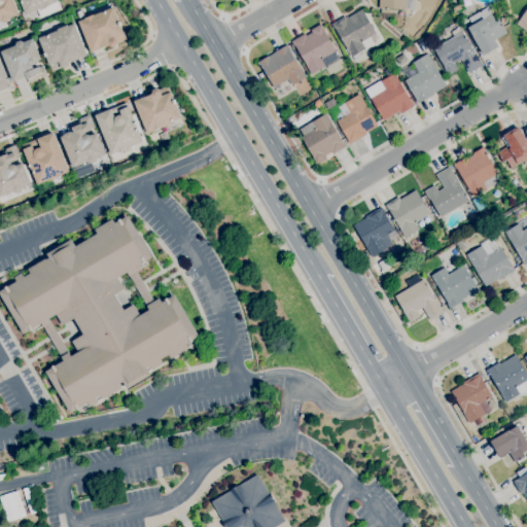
[(0,28),(0,0),(12,0),(19,13),(9,18),(8,21),(5,23),(6,26),(0,28)]
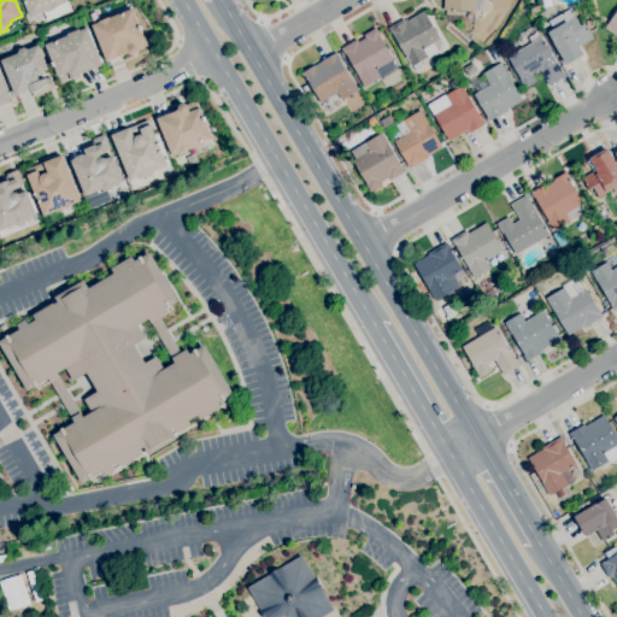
[(29,17),(22,0),(66,0),(68,1),(58,5),(58,6),(53,9),(54,10),(46,12),(45,11),(29,17)]
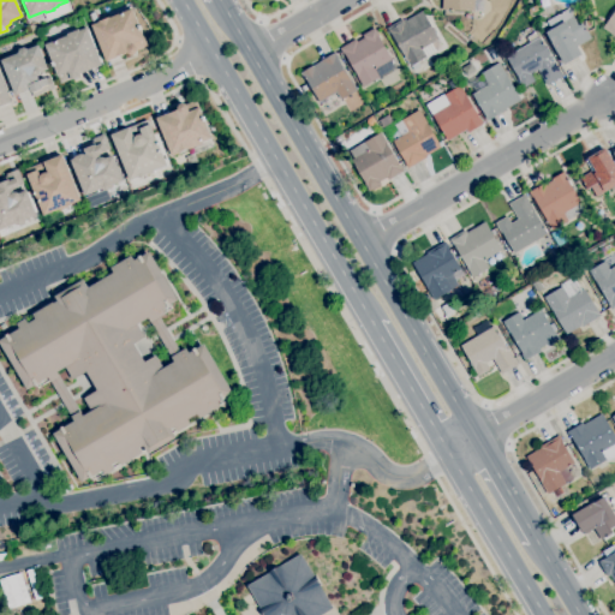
[(483,0),(483,12),(442,10),(442,0),(483,0)]
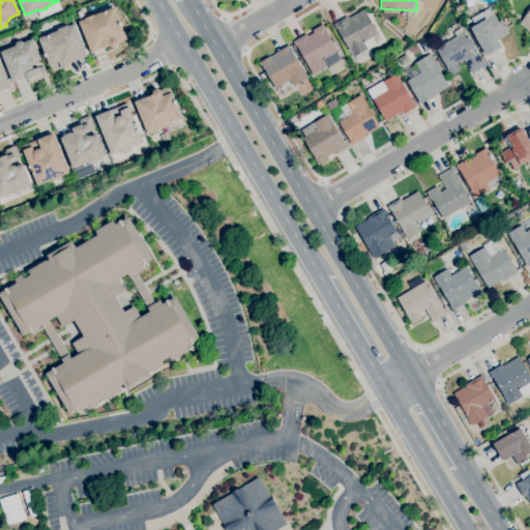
[(91,53),(79,21),(85,19),(85,18),(94,15),(114,6),(127,39),(118,42),(118,43),(118,45),(118,46),(117,46),(117,47),(116,47),(115,47),(115,48),(114,48),(113,48),(112,47),(111,47),(111,46),(110,46),(110,45),(91,53)]
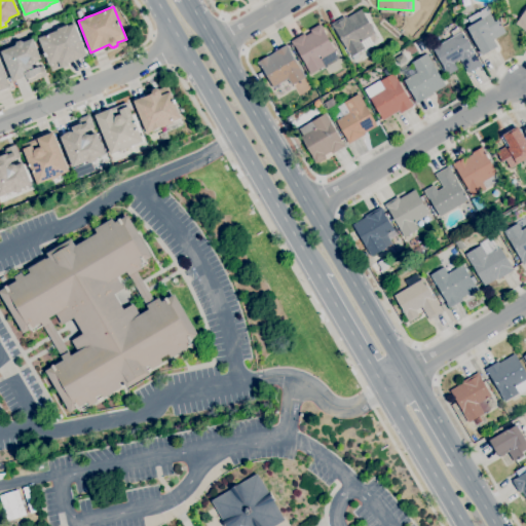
[(483,55),(466,27),(472,25),(467,17),(486,6),(494,22),(498,20),(505,33),(494,39),(498,46),(496,47),(484,54),(483,55)]
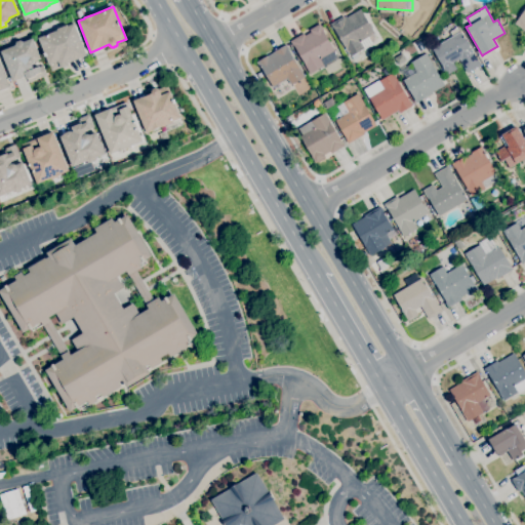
[(524,31),(514,24),(524,7),(524,31)]
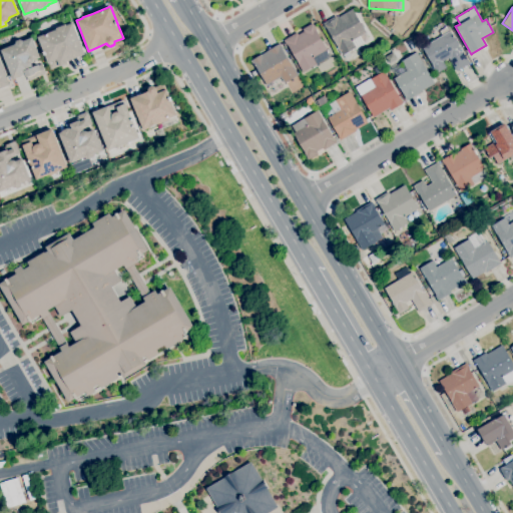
[(345,59),(343,54),(342,55),(337,47),(338,47),(326,27),(326,28),(323,23),(336,15),(337,18),(352,8),(366,32),(363,33),(364,34),(360,36),(364,42),(349,51),(351,55),(345,59)]
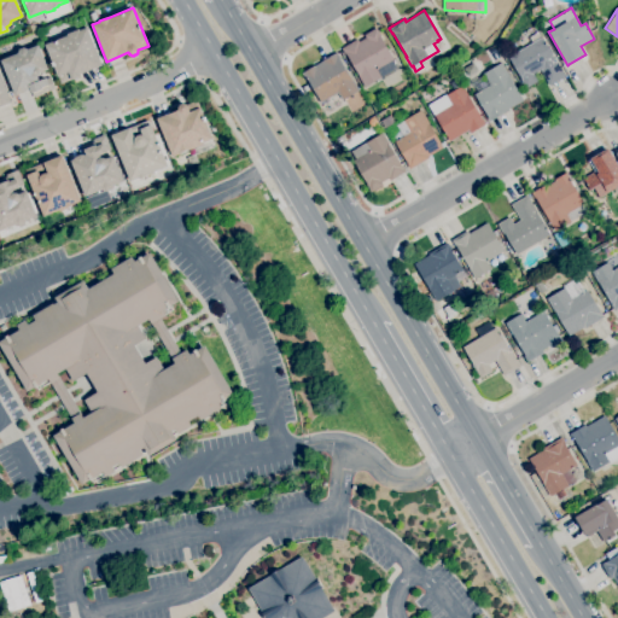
[(365,87),(357,76),(359,75),(347,53),(345,54),(342,48),(357,39),(359,42),(366,38),(365,35),(375,27),(380,35),(379,36),(394,59),(391,60),(397,68),(382,77),(382,76),(365,87)]
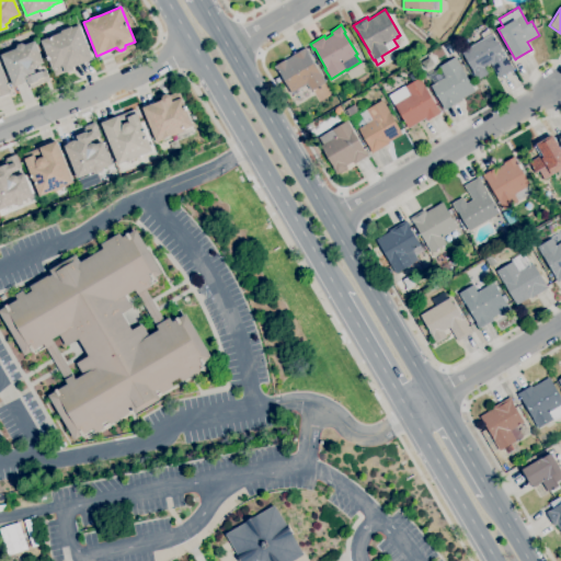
[(55,76),(41,41),(61,32),(60,31),(72,26),(72,27),(79,25),(92,59),(72,67),(73,69),(65,72),(55,76)]
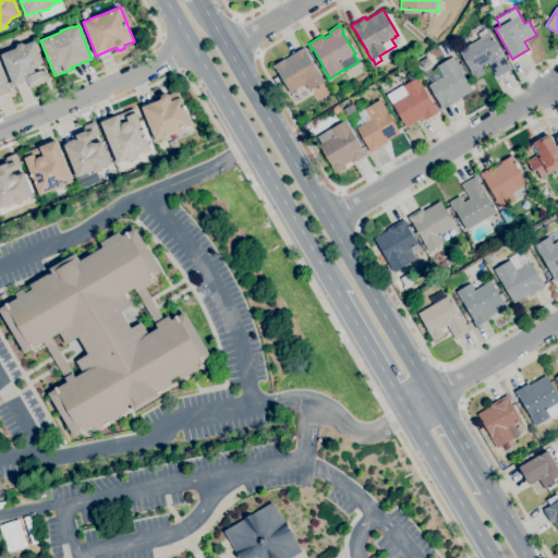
[(474,80),(470,71),(470,70),(459,51),(489,33),(507,62),(511,69),(496,76),(488,64),(486,65),(486,64),(482,67),(485,73),(474,80)]
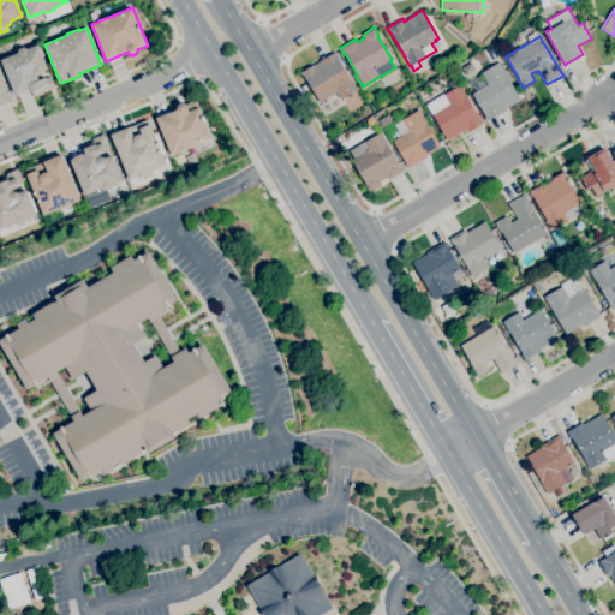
[(34,96),(33,93),(31,93),(30,88),(15,95),(0,60),(18,53),(18,49),(24,47),(28,49),(37,45),(48,69),(41,72),(40,72),(40,73),(40,75),(39,75),(39,76),(37,76),(40,81),(46,77),(46,78),(51,77),(54,88),(34,96)]
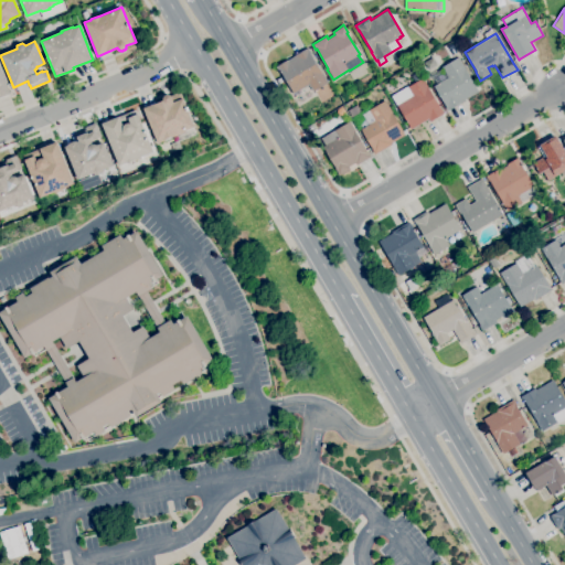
[(292,94),(280,72),(280,73),(279,72),(276,66),(287,60),(287,61),(294,56),(308,48),(310,52),(322,73),(328,83),(312,92),(309,85),(292,94)]
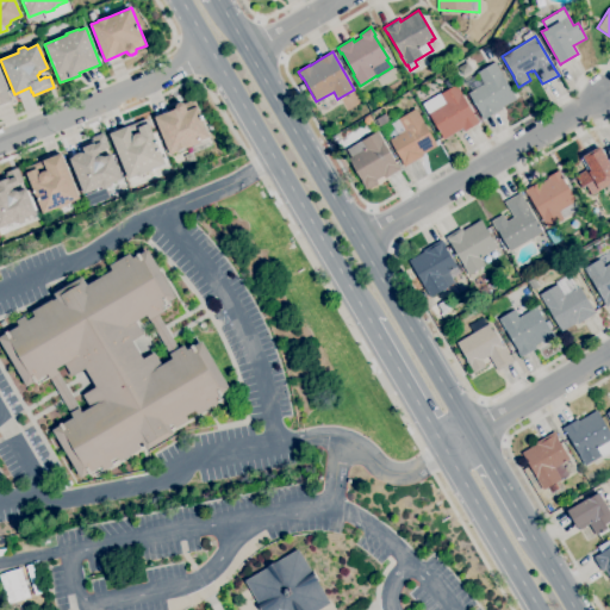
[(483,119),(480,116),(481,114),(468,93),(484,83),(477,73),(495,62),(516,99),(502,107),(483,119)]
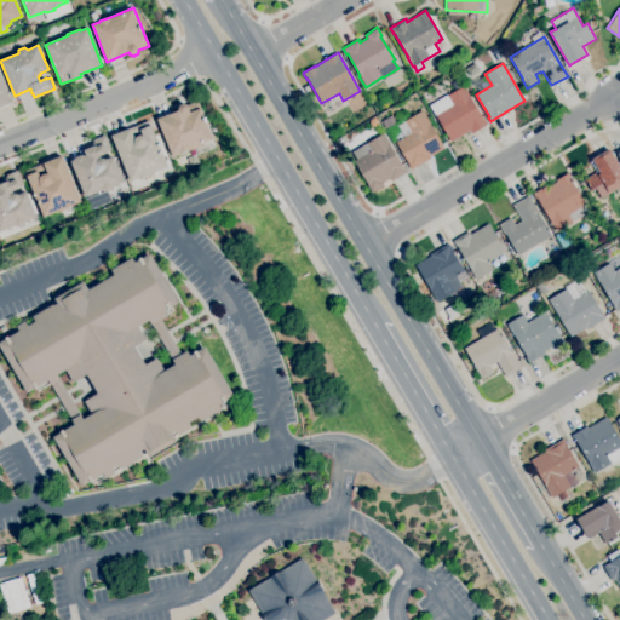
[(0,73),(12,102),(0,107),(0,73)]
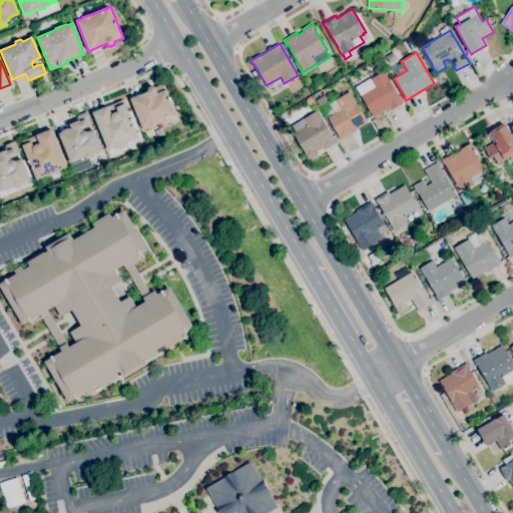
[(373,117),(360,94),(366,90),(362,83),(370,78),(370,79),(376,75),(373,71),(379,68),(380,70),(381,69),(382,71),(384,71),(400,98),(401,98),(403,102),(390,110),(389,108),(373,117)]
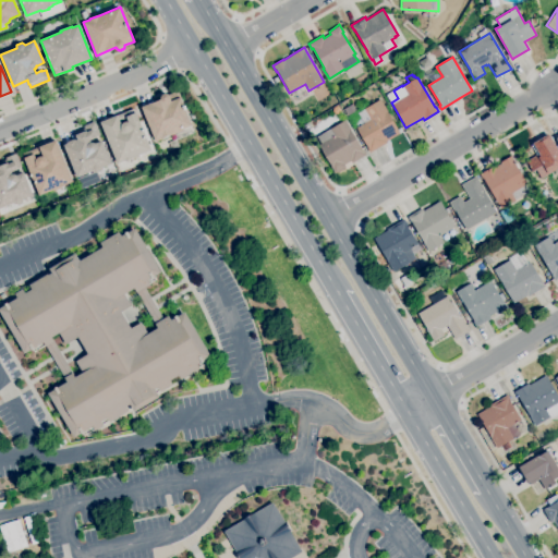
[(155,141),(155,140),(142,107),(150,102),(150,104),(161,99),(160,98),(161,97),(161,96),(161,95),(162,94),(164,94),(165,94),(166,93),(167,94),(168,94),(178,91),(192,125),(195,133),(174,141),(172,134),(155,141)]
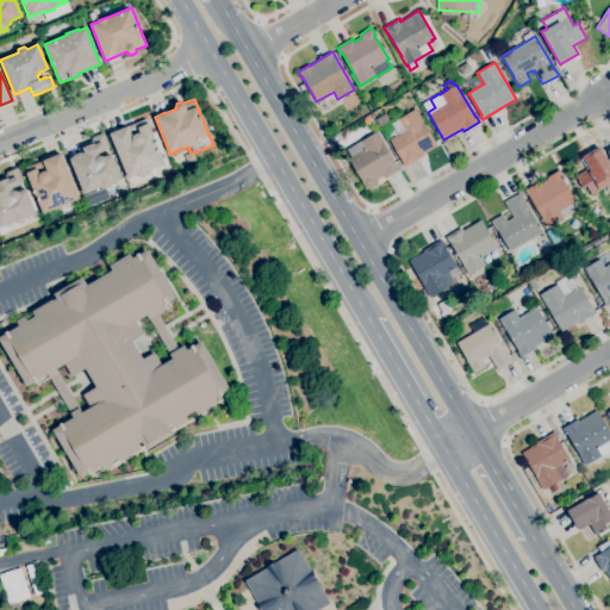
[(404,167),(402,162),(390,139),(391,138),(388,132),(394,129),(391,123),(398,119),(398,118),(416,107),(424,123),(437,145),(423,154),(424,156),(404,167)]
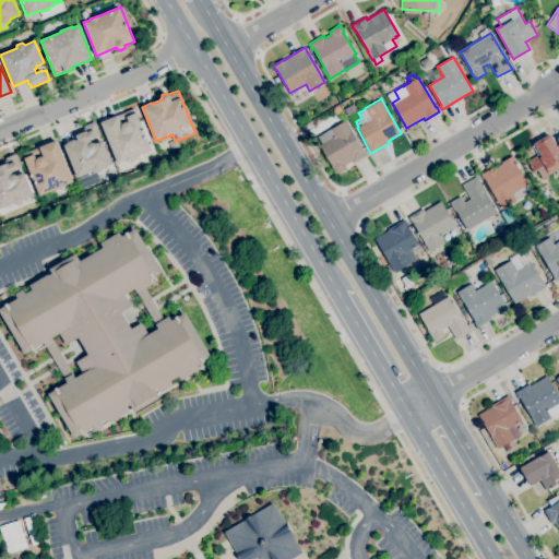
[(347,116),(344,109),(353,104),(357,110),(347,116)]
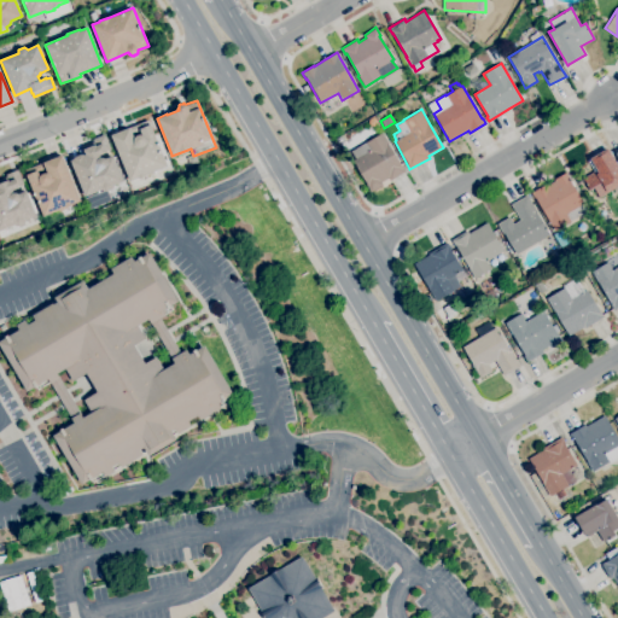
[(129,181),(111,135),(147,120),(150,124),(151,124),(168,165),(152,172),(153,174),(147,176),(146,175),(139,178),(129,181)]
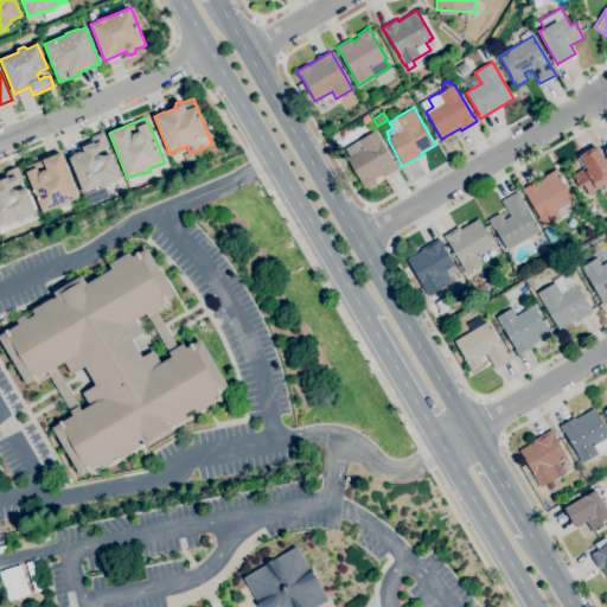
[(364,189),(359,181),(360,180),(346,158),(350,157),(345,148),(359,140),(376,131),(382,140),(381,141),(394,163),(395,163),(398,167),(383,177),(382,174),(375,179),(376,181),(364,189)]
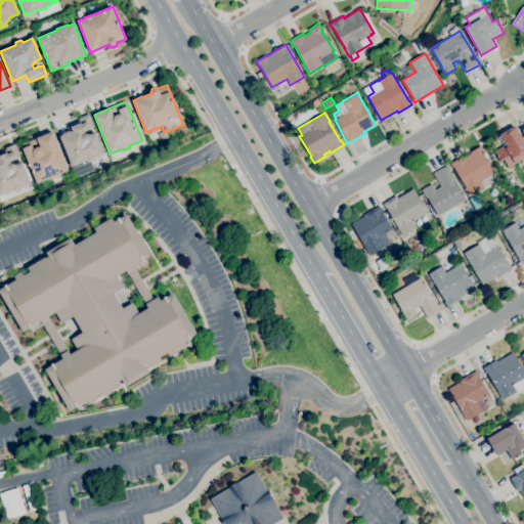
[(72,167),(59,136),(62,134),(62,133),(70,130),(71,131),(73,130),(70,124),(79,120),(78,118),(89,114),(94,126),(90,128),(90,129),(85,132),(85,133),(86,133),(87,133),(88,134),(89,134),(96,132),(104,154),(95,157),(94,160),(89,162),(86,161),(72,167)]
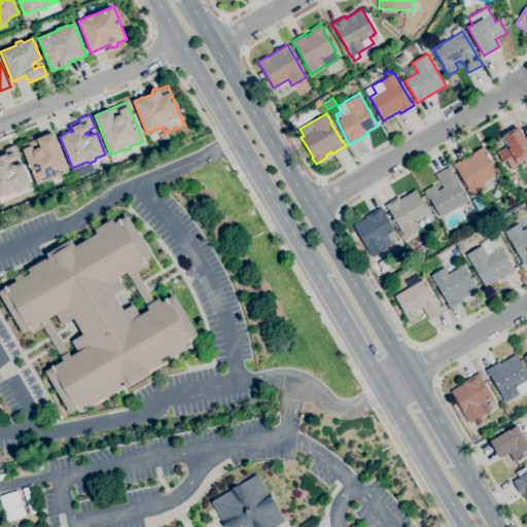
[(526,159),(512,168),(506,161),(503,163),(500,157),(501,157),(500,155),(499,155),(497,152),(508,145),(503,135),(519,126),(526,140),(526,159)]
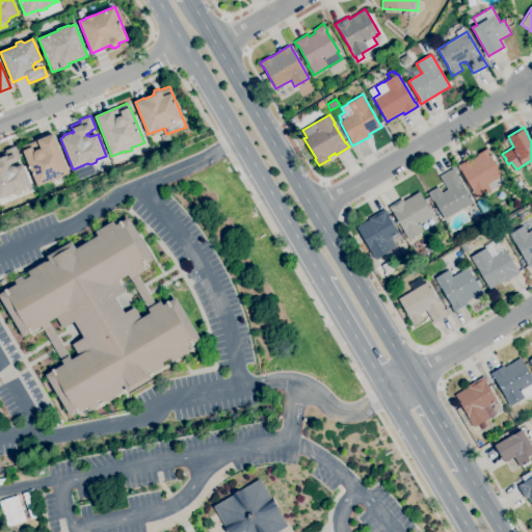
[(37,186),(23,151),(22,147),(54,133),(70,173),(61,176),(62,177),(57,179),(57,180),(51,182),(51,181),(37,186)]
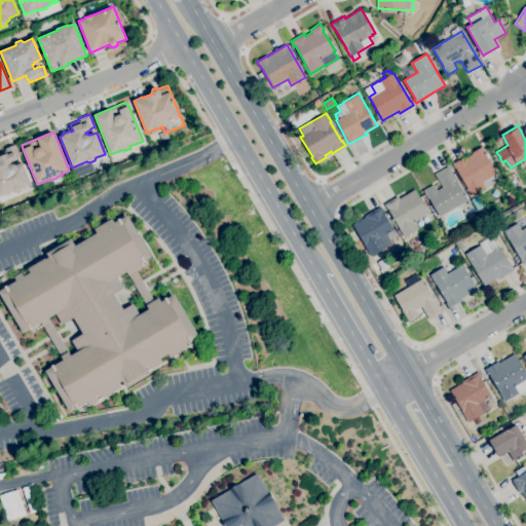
[(0,196),(0,152),(5,150),(5,148),(15,144),(21,156),(16,158),(16,159),(11,162),(11,163),(12,163),(13,163),(14,164),(15,164),(23,162),(31,184),(22,187),(21,191),(16,192),(13,191),(0,196)]
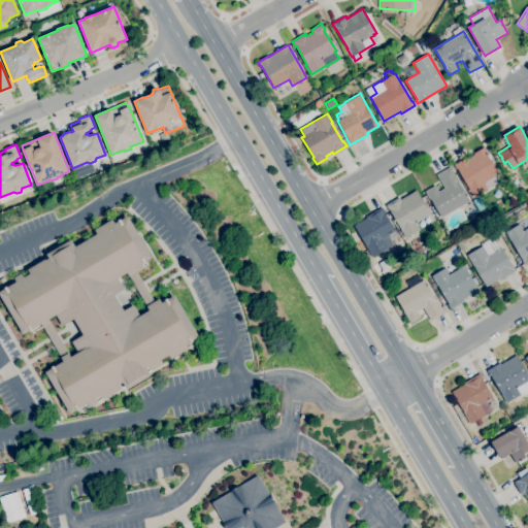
[(474,197),(468,189),(469,188),(458,169),(457,169),(454,165),(467,157),(468,158),(474,154),(473,154),(484,147),(487,152),(486,152),(499,173),(498,174),(502,179),(488,189),(474,197)]
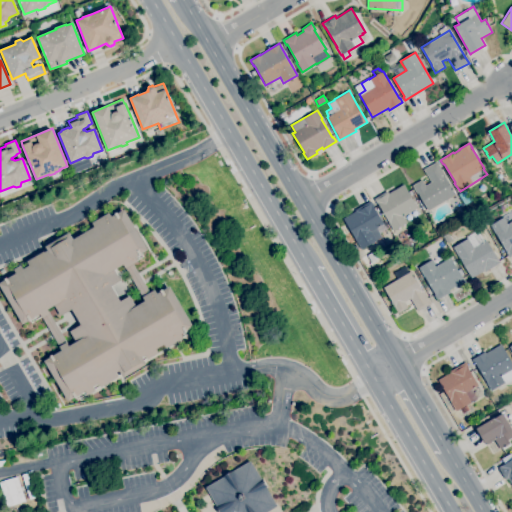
[(428,211),(417,193),(417,194),(412,185),(422,180),(425,185),(431,182),(423,169),(437,161),(440,167),(445,176),(455,195),(428,211)]
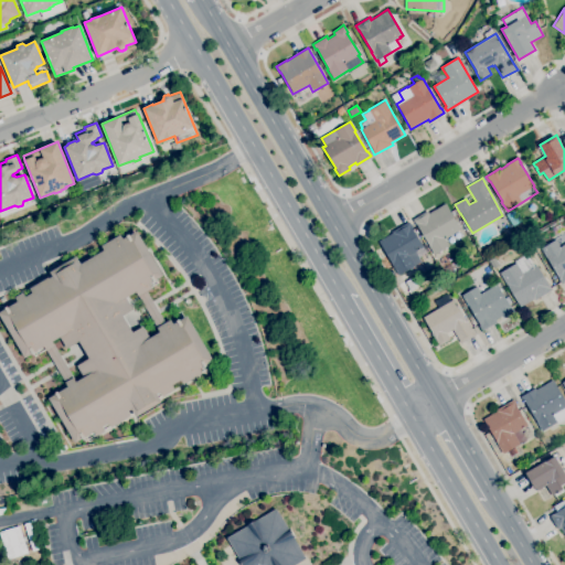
[(434,255),(428,245),(417,225),(416,225),(413,220),(427,211),(428,213),(446,203),(450,212),(454,210),(456,214),(452,216),(460,230),(459,230),(464,236),(456,241),(452,234),(445,238),(449,245),(434,255)]
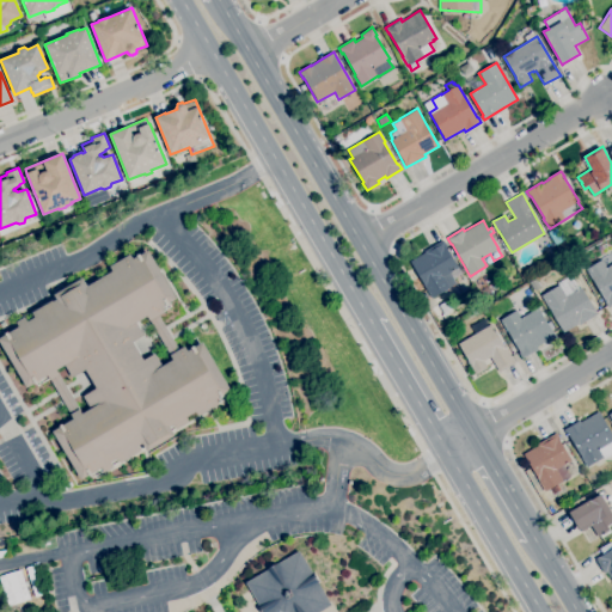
[(439,300),(435,295),(432,299),(410,261),(424,252),(424,251),(444,239),(446,245),(458,265),(460,264),(464,270),(460,273),(461,274),(454,279),(457,283),(448,287),(450,288),(448,288),(451,293),(447,295),(445,291),(440,293),(444,298),(439,300)]
